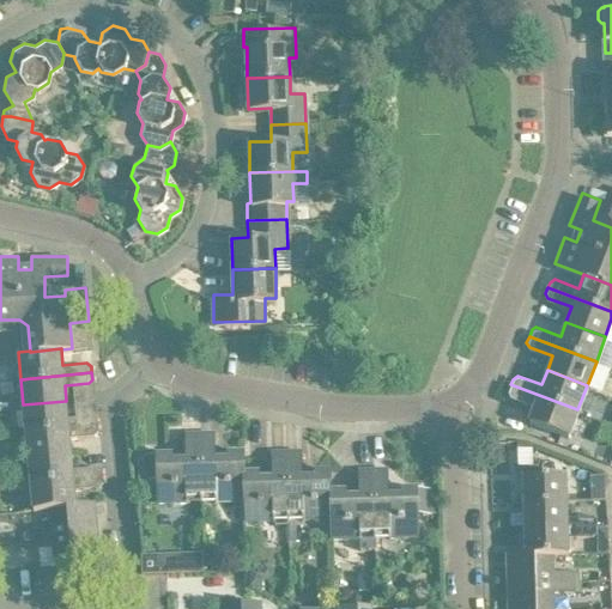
[(577,409),(510,384),(509,391),(511,395),(534,405),(528,420),(568,434),(577,409)]
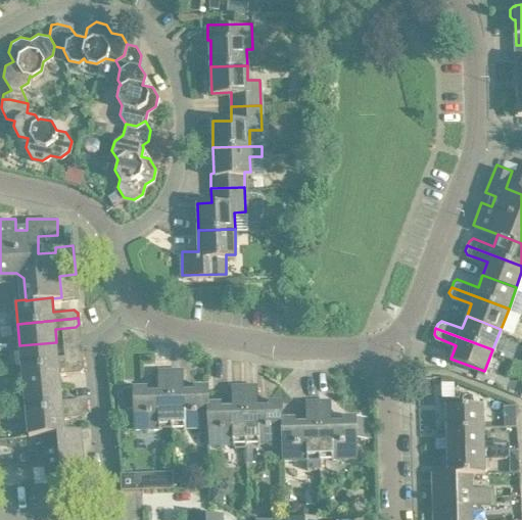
[(19,345),(21,368),(83,362),(82,357),(78,353),(57,356),(56,342),(19,345)]
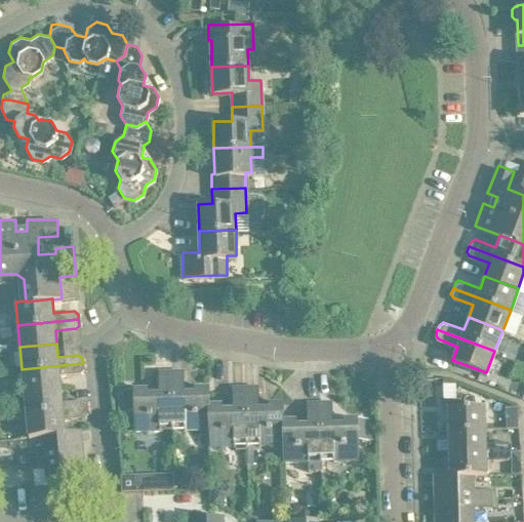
[(22,369),(24,391),(61,388),(59,374),(80,372),(83,369),(83,363),(22,369)]
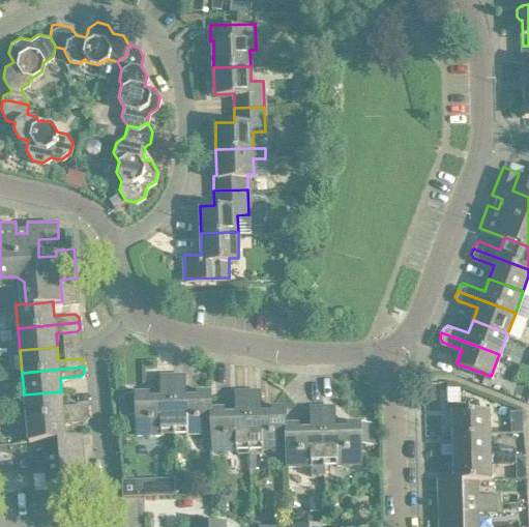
[(137,433),(175,433),(173,373),(159,373),(160,390),(124,391),(125,415),(137,414),(137,433)]
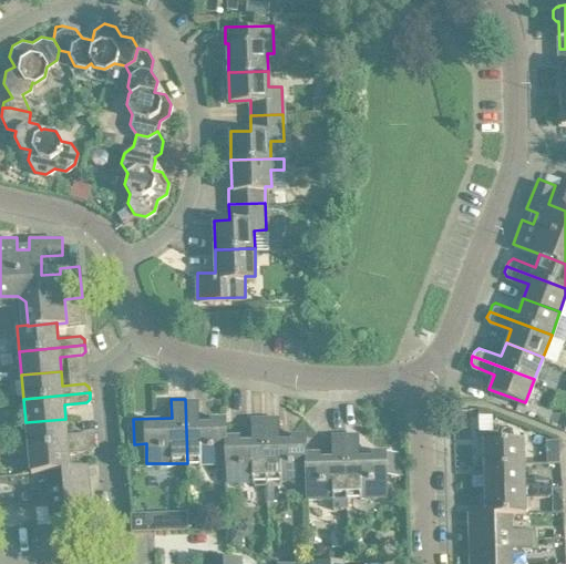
[(187,463),(226,462),(226,437),(226,417),(199,418),(198,399),(185,399),(187,463)]
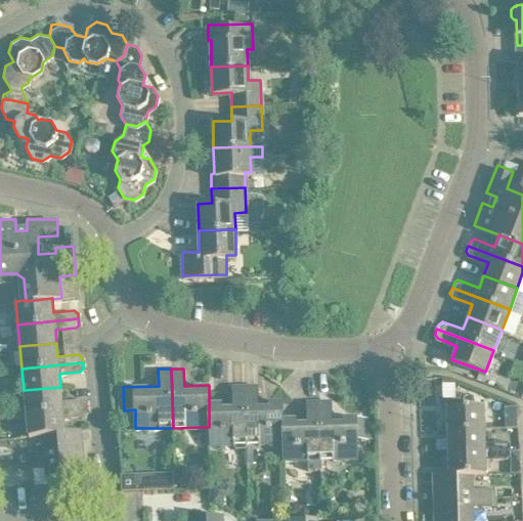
[(254,443),(282,442),(284,442),(282,419),(282,401),(258,402),(257,384),(245,385),(247,443),(247,461),(254,461),(254,443)]
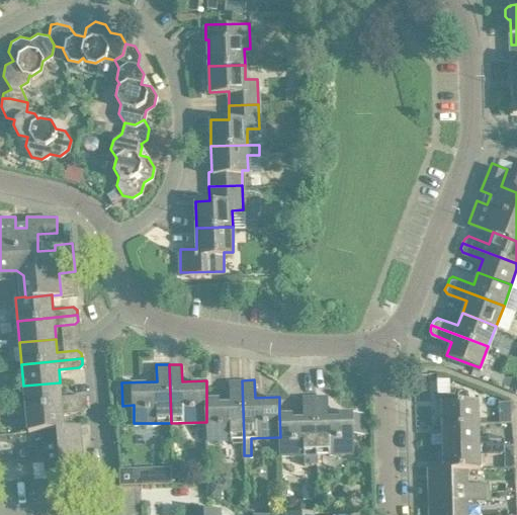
[(207,439),(244,438),(242,380),(229,380),(230,398),(206,399),(206,422),(207,439)]
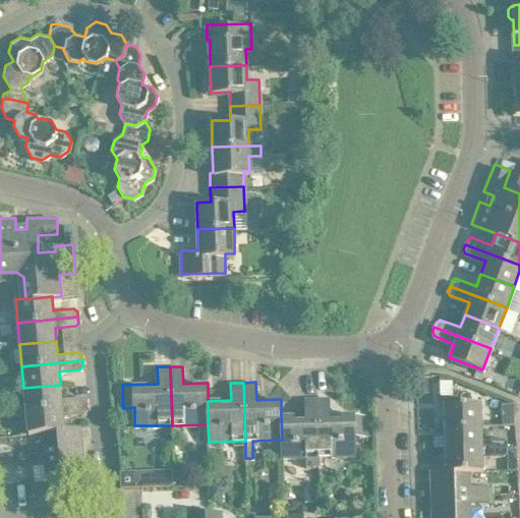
[(23,388),(25,410),(87,404),(85,399),(82,395),(61,398),(60,385),(23,388)]
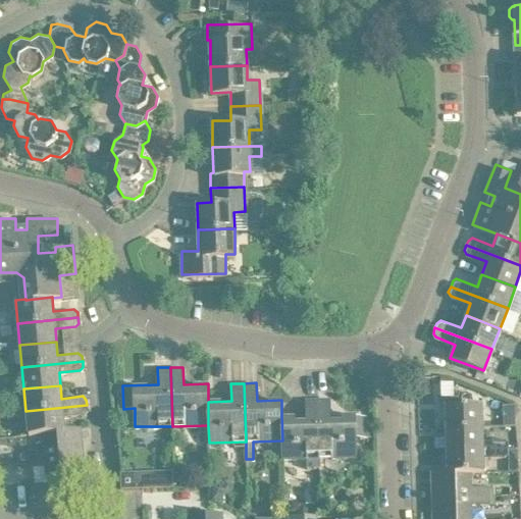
[(447,425),(483,424),(483,402),(462,403),(462,395),(445,395),(445,404),(446,404),(447,425)]
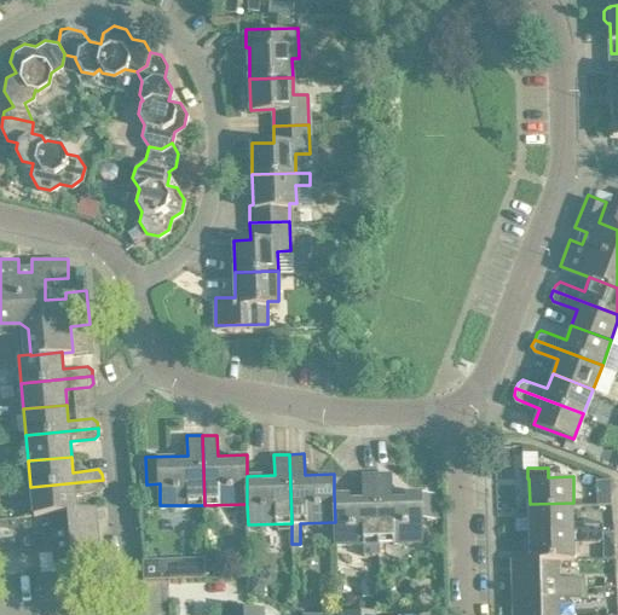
[(362,494),(334,494),(335,522),(334,522),(335,543),(379,541),(376,473),(362,473),(362,494)]
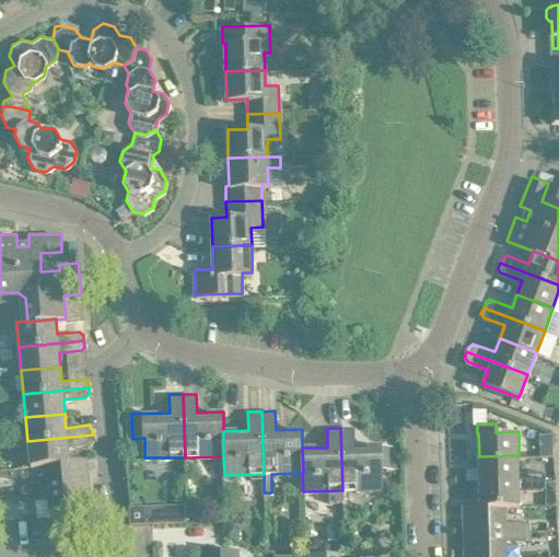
[(354,428),(340,428),(342,490),(382,489),(382,470),(393,470),(393,445),(354,447),(354,428)]
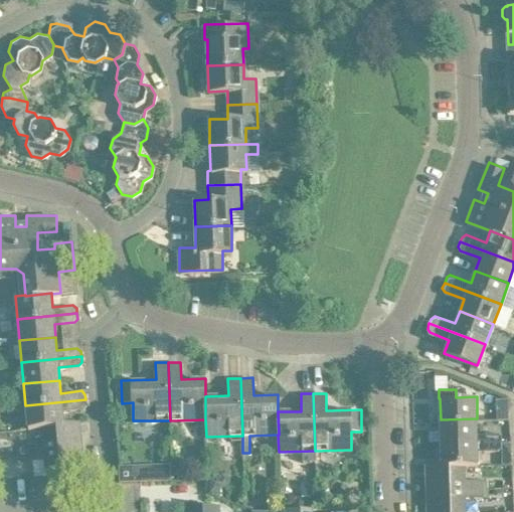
[(28,428),(41,427),(40,425),(63,423),(63,422),(62,410),(82,408),(86,405),(86,399),(25,405),(28,428)]
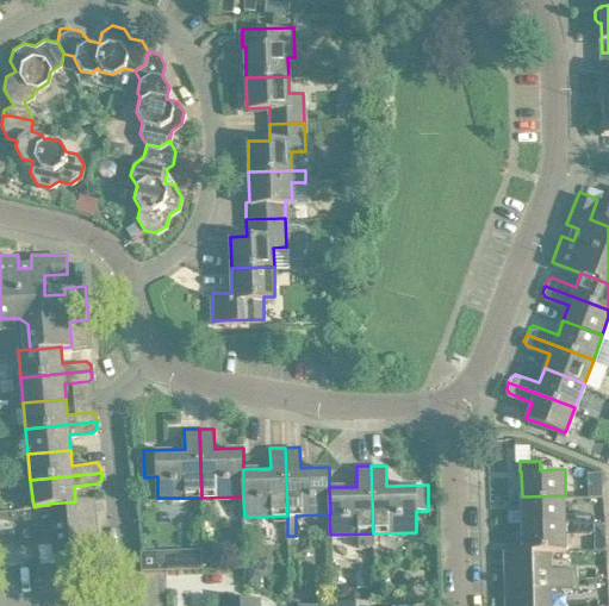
[(565,495),(522,497),(522,523),(595,522),(595,516),(591,511),(565,512),(565,495)]
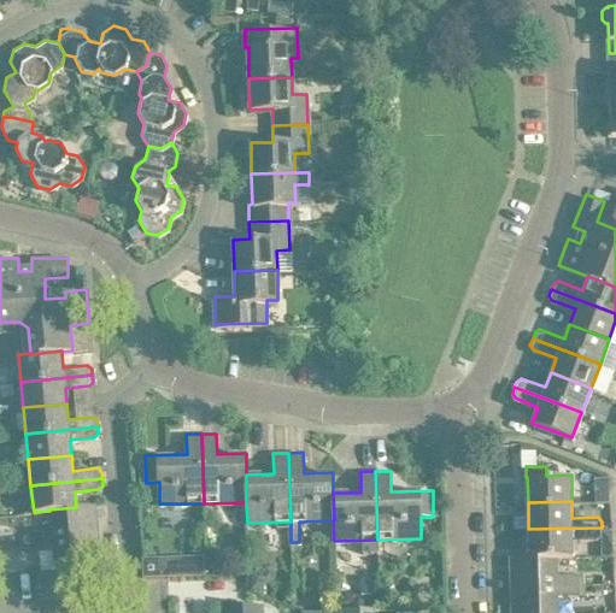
[(30,529),(31,540),(98,534),(95,504),(76,506),(76,507),(48,510),(50,511),(51,528),(30,529)]
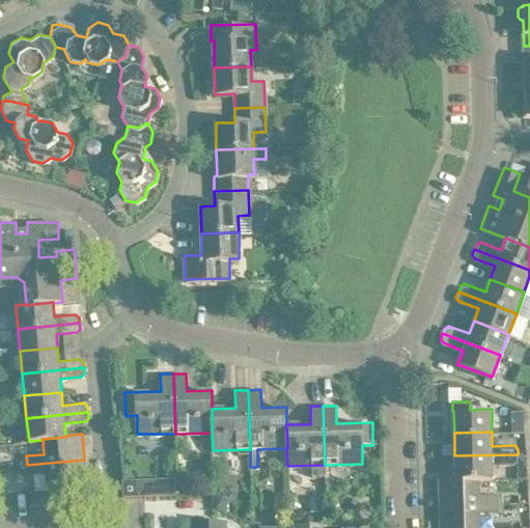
[(478,477),(479,478),(493,478),(493,463),(513,463),(518,461),(518,454),(454,455),(454,476),(454,478),(478,477)]
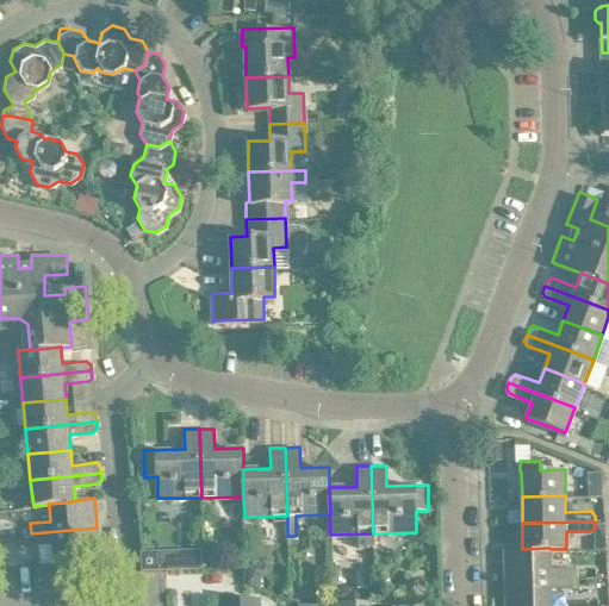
[(53,542),(55,561),(99,556),(97,528),(31,533),(32,544),(53,542)]
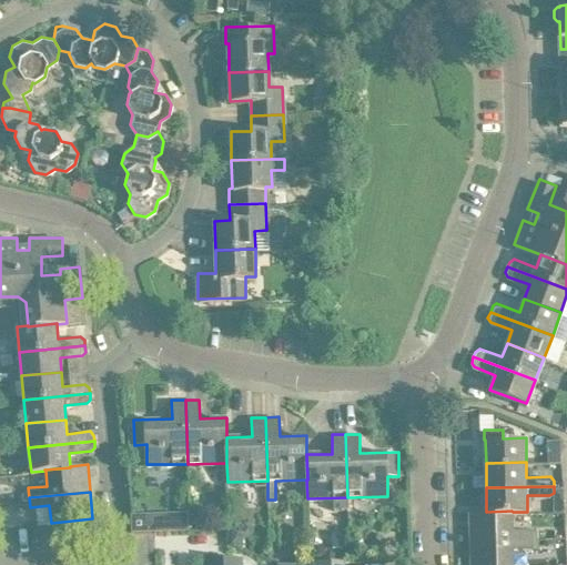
[(153,528),(189,527),(188,510),(131,512),(132,530),(153,528)]
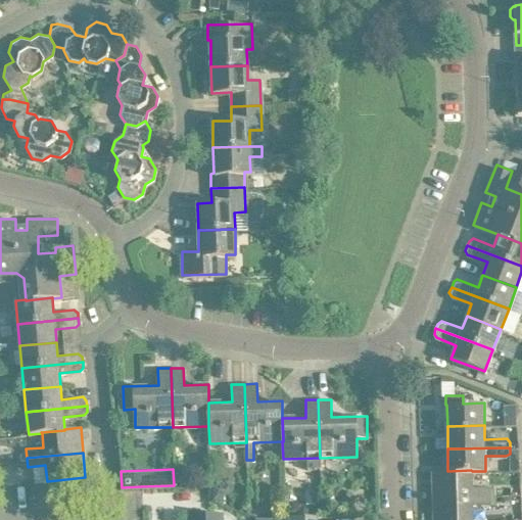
[(447,471),(447,469),(432,469),(432,495),(489,494),(489,485),(472,485),(472,471),(471,470),(447,471)]
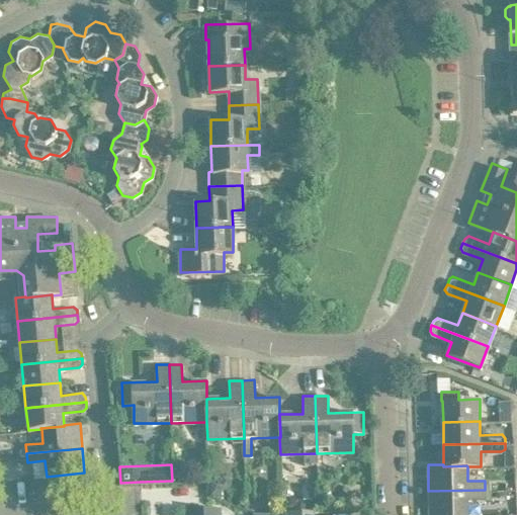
[(217,483),(209,483),(210,494),(222,493),(221,486),(217,483)]
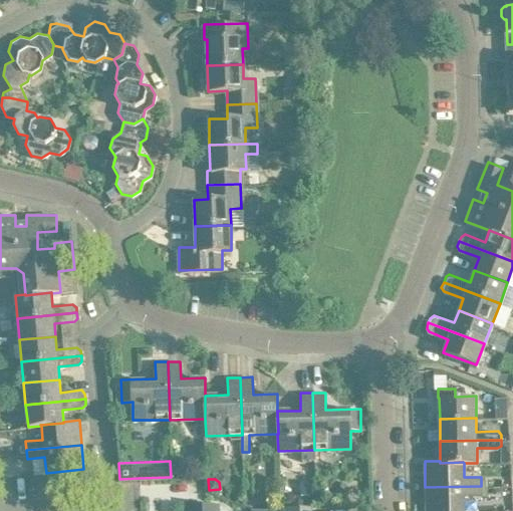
[(481,486),(425,487),(426,510),(465,510),(464,495),(481,495),(481,486)]
